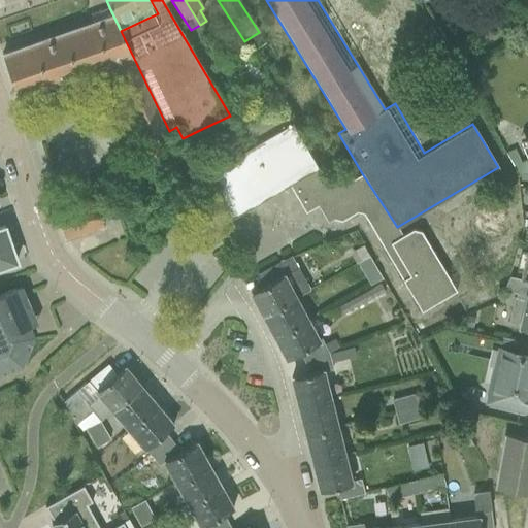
[(418,0),(416,2),(454,62),(497,34),(474,0),(418,0)]
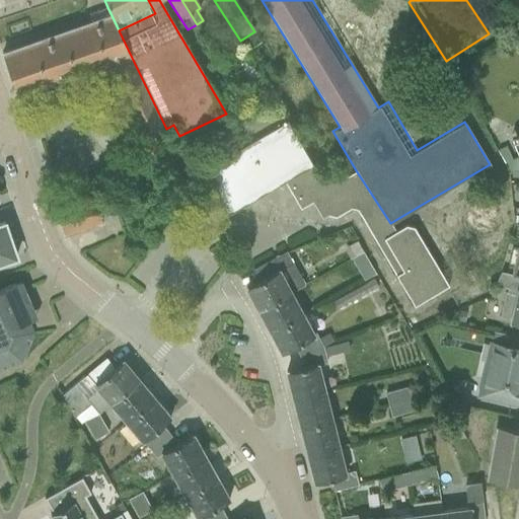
[(119,30),(107,7),(88,13),(90,21),(1,53),(15,93),(104,63),(109,78),(108,79),(150,166),(178,153),(166,129),(119,30)]
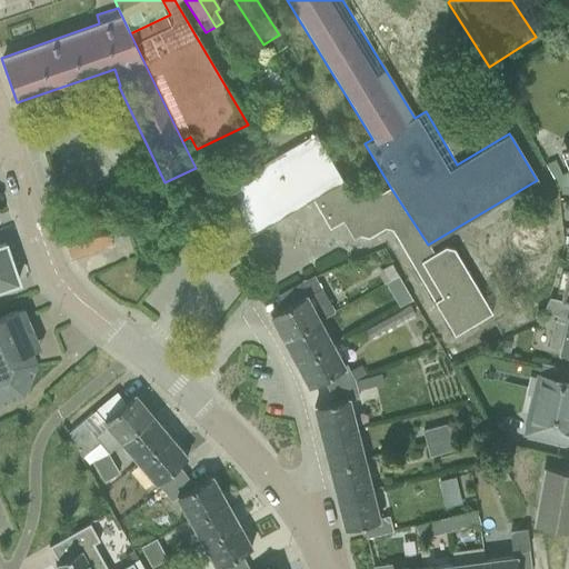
[(270,99),(288,89),(270,59),(253,69),(270,99)]
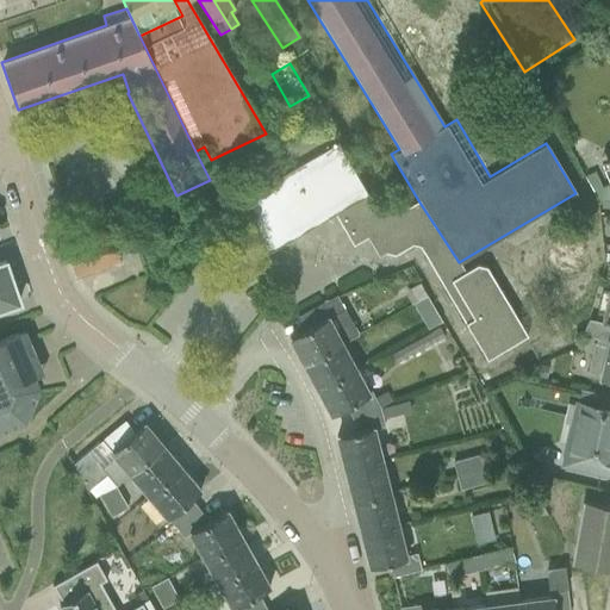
[(393,255),(400,251),(378,212),(324,123),(266,147),(280,172),(235,199),(265,250),(332,211),(352,246),(366,237),(377,256),(384,253),(393,255)]
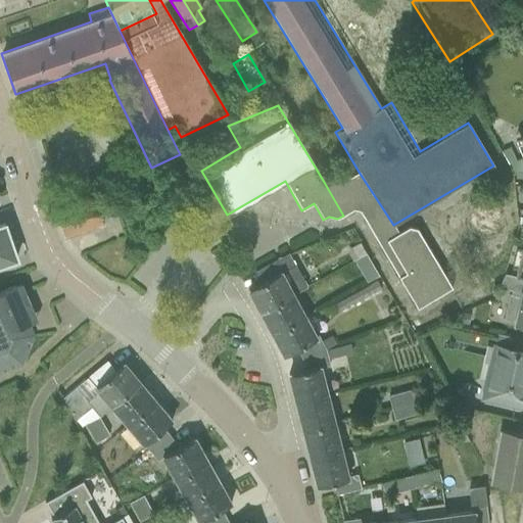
[(522,132),(513,137),(521,156),(515,160),(509,147),(502,150),(513,174),(522,169),(522,132)]
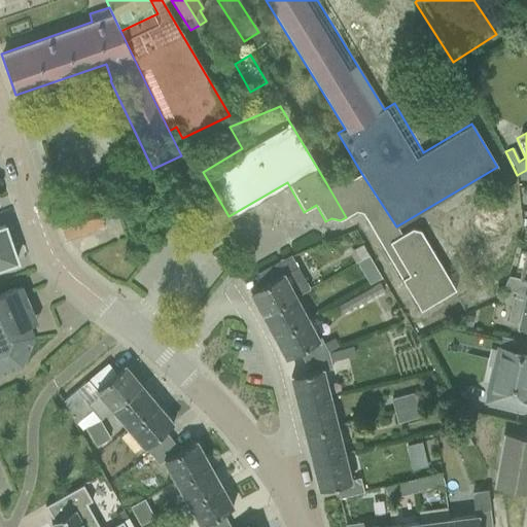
[(361,213),(419,310),(455,289),(420,231),(411,227),(400,234),(396,226),(361,173),(351,179),(347,172),(326,183),(346,217),(355,211),(361,213)]
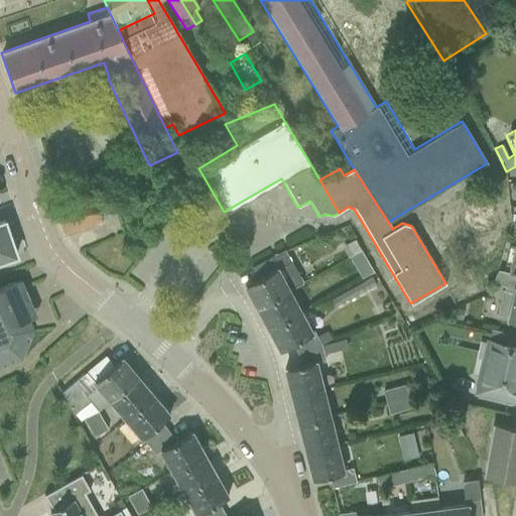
[(92,192),(53,206),(63,233),(101,220),(92,192)]
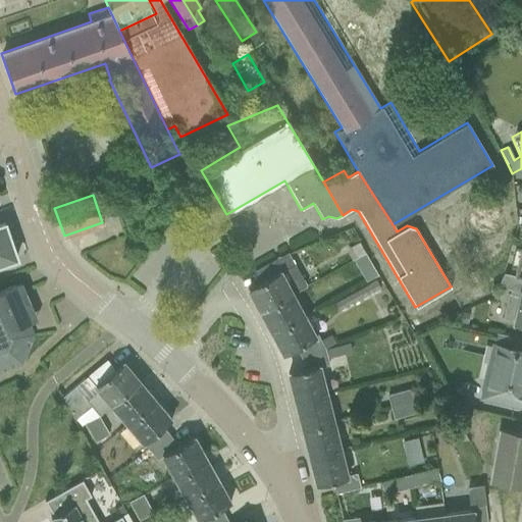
[(3,223),(0,224),(0,263),(15,258),(3,223)]
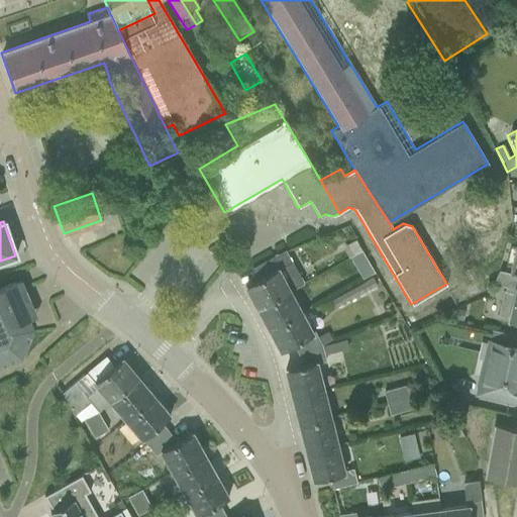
[(341,247),(347,257),(348,256),(360,249),(354,239),(341,247)]
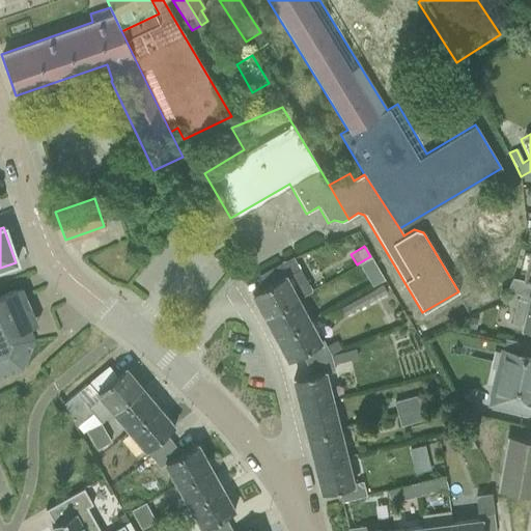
[(358,263),(371,285),(384,279),(370,256),(358,263)]
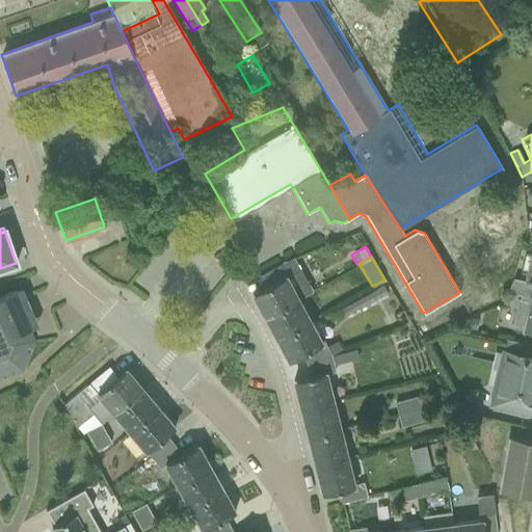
[(264,317),(298,298),(311,291),(293,258),(259,276),(265,288),(251,294),(253,296),(254,295),(264,317)]
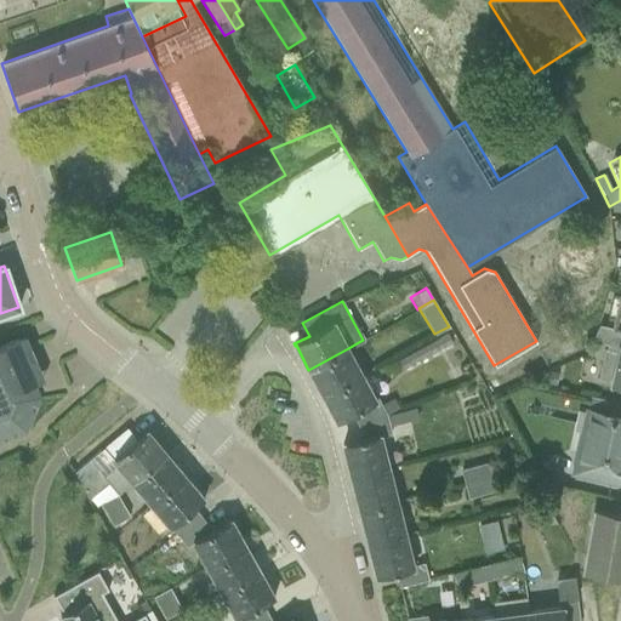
[(597,381),(620,386),(620,329),(598,325),(591,341),(607,345),(605,349),(603,349),(597,381)]
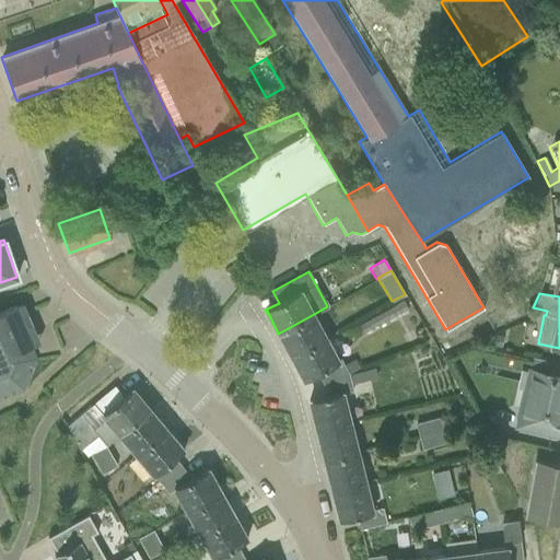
[(403,299),(358,323),(363,333),(408,307),(403,299)]
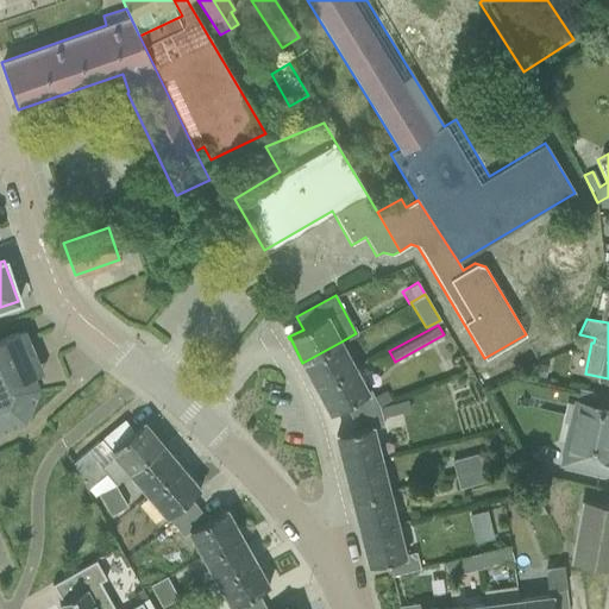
[(0,434),(25,425),(27,420),(30,413),(38,390),(32,376),(35,375),(42,371),(24,330),(16,332),(0,339),(0,434)]
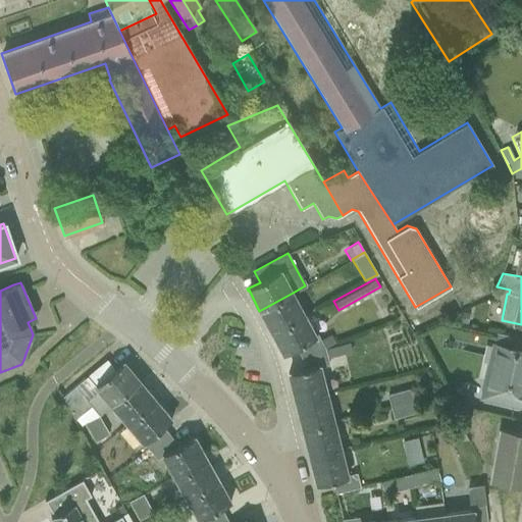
[(416,329),(491,296),(486,286),(412,320),(416,329)]
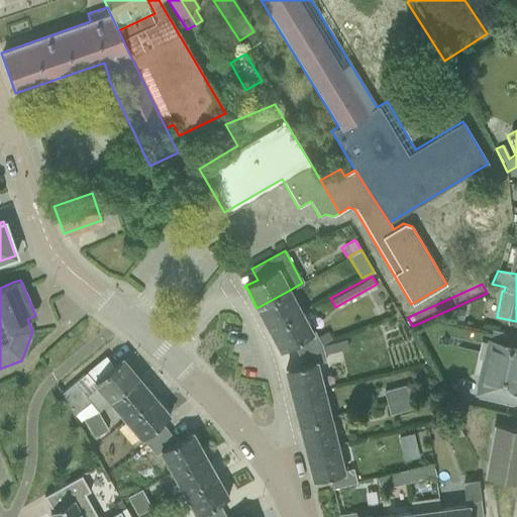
[(269,329),(302,311),(290,290),(256,308),(269,329)]
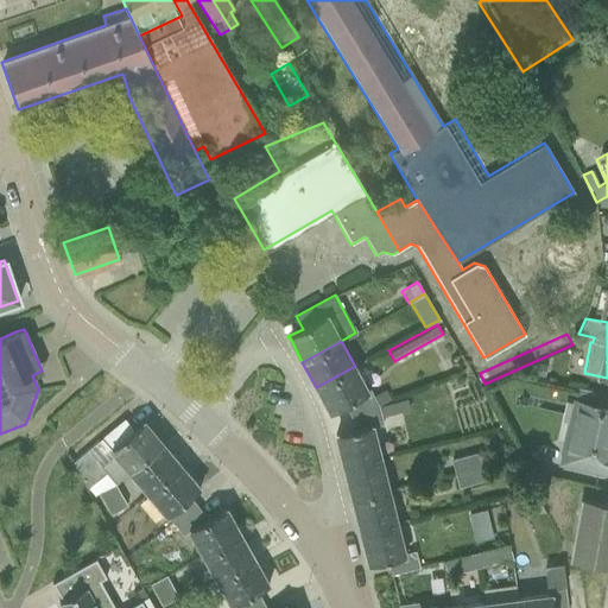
[(349,417),(378,406),(369,388),(367,390),(355,366),(316,387),(329,411),(328,412),(329,413),(343,405),(349,417)]
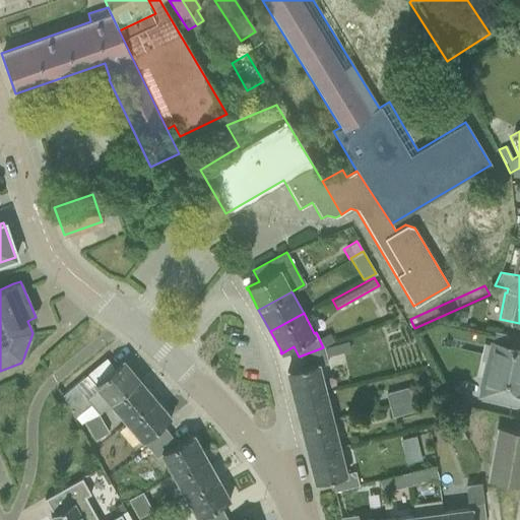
[(294,400),(326,392),(319,366),(327,364),(326,356),(349,350),(346,341),(323,347),(299,356),(303,368),(286,372),(294,400)]
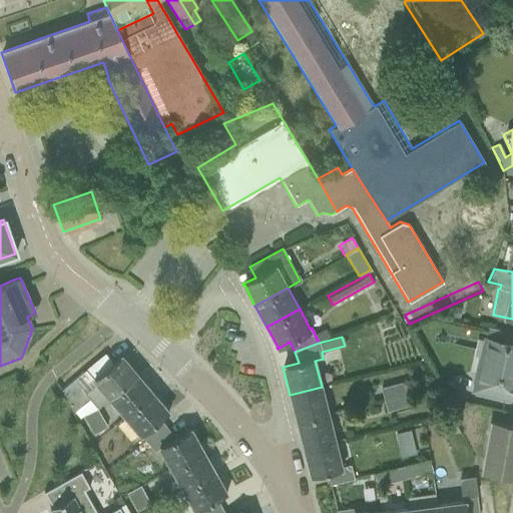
[(512,345),(484,339),(473,391),(512,399),(512,345)]
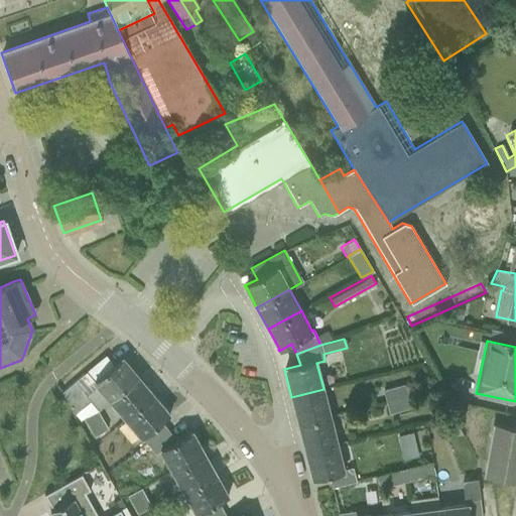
[(105,356),(61,393),(78,421),(83,418),(97,410),(108,401),(136,377),(121,360),(122,359),(121,358),(113,365),(105,356)]
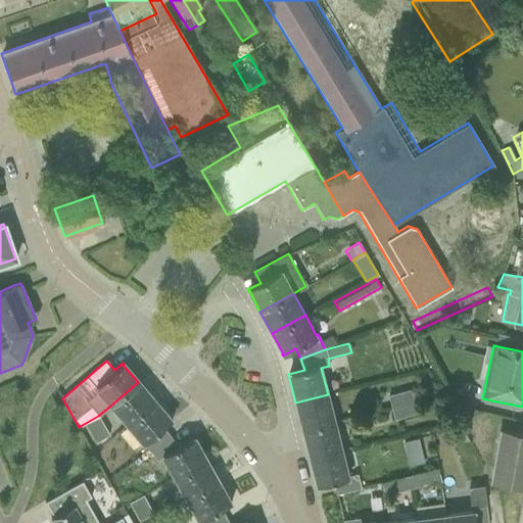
[(126,426),(154,400),(138,382),(109,407),(126,426)]
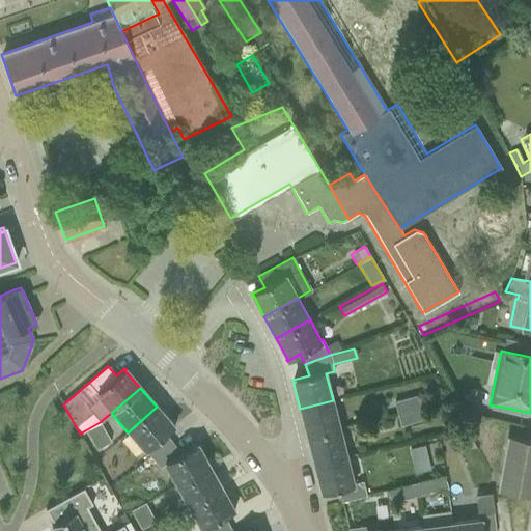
[(396,414),(422,407),(418,394),(393,401),(396,414)]
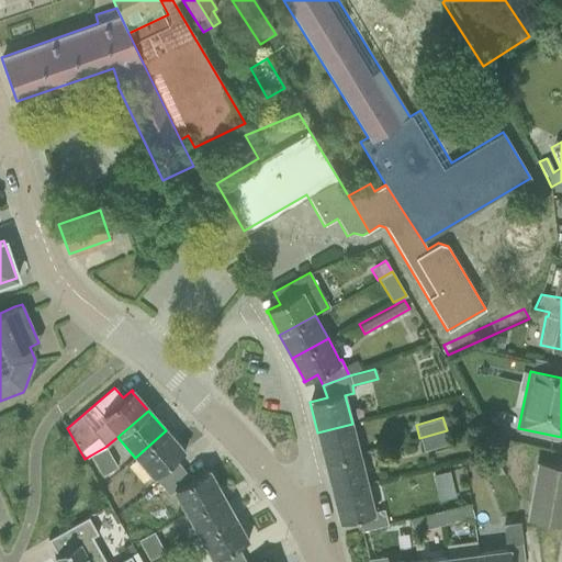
[(325,462),(359,453),(352,424),(317,433),(325,462)]
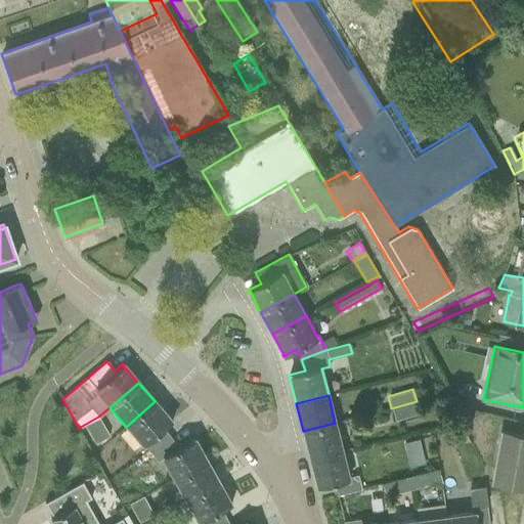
[(149,453),(169,437),(162,428),(171,421),(170,420),(155,401),(126,427),(141,445),(141,446),(142,445),(149,453)]
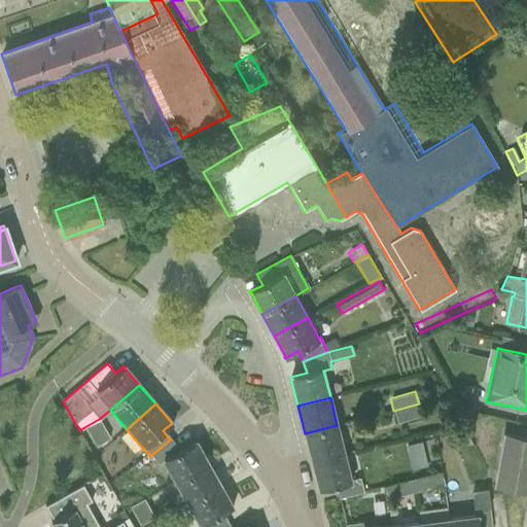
[(419,403),(393,411),(396,423),(422,416),(419,403)]
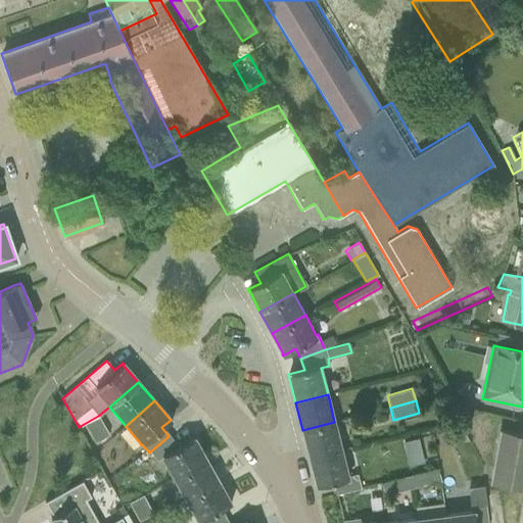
[(98,416),(84,424),(94,442),(108,434),(98,416)]
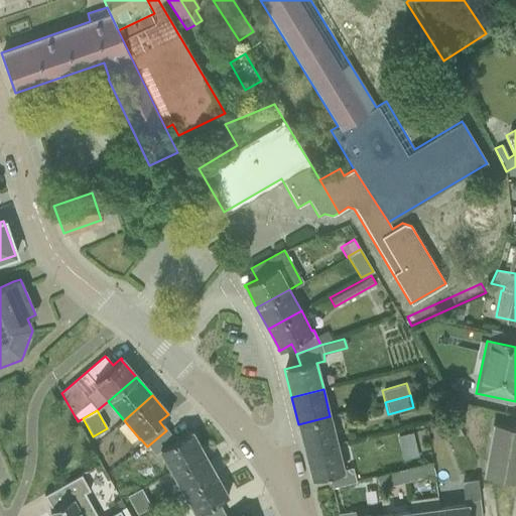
[(304,452),(338,444),(330,416),(298,424),(304,452)]
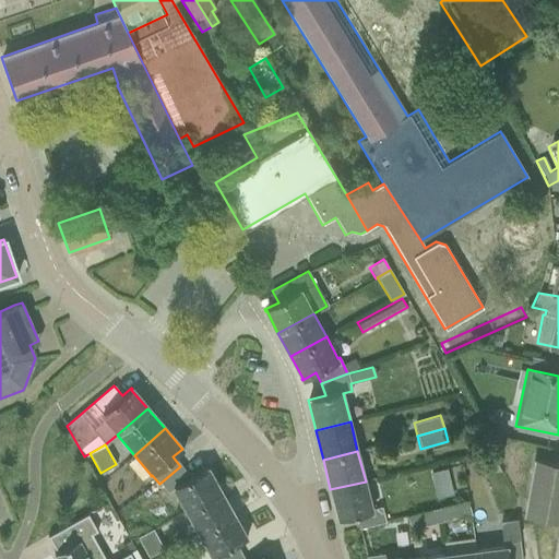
[(151,475),(134,455),(126,463),(142,482),(151,475)]
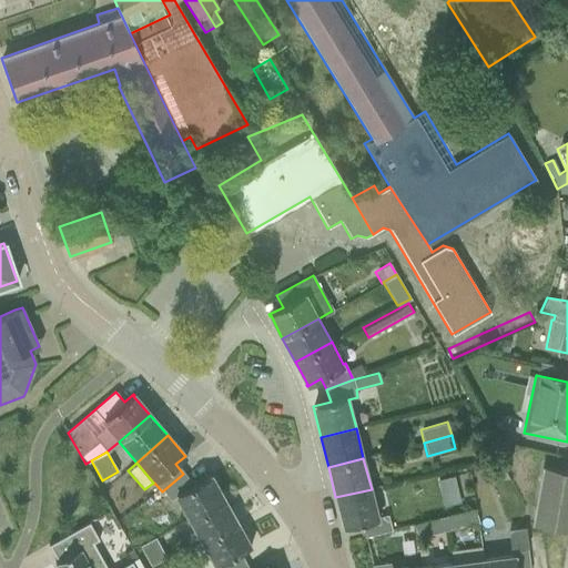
[(567,472),(543,468),(533,525),(567,530),(567,472)]
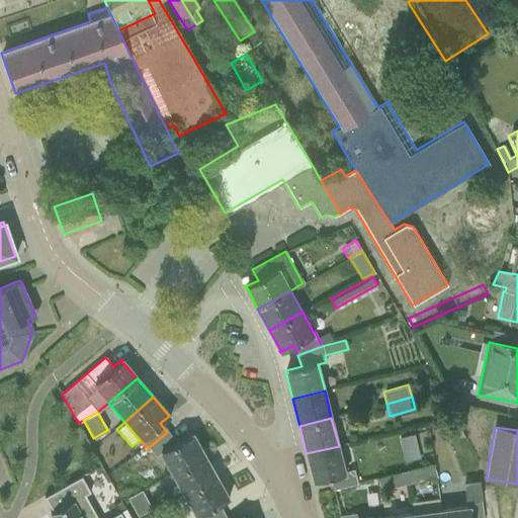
[(170,473),(203,455),(191,435),(192,435),(191,433),(175,444),(167,432),(148,448),(155,456),(159,454),(170,473)]
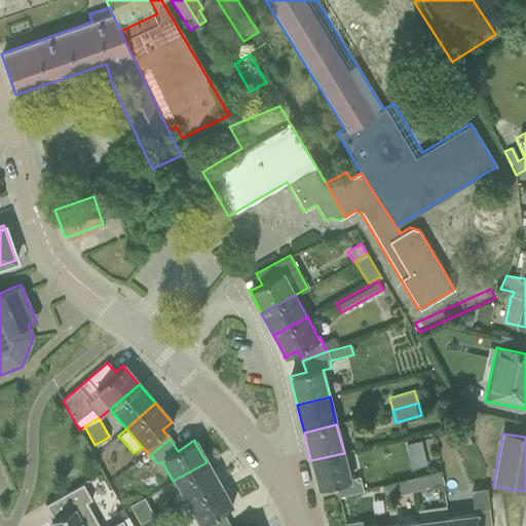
[(132,451),(117,459),(123,471),(138,463),(132,451)]
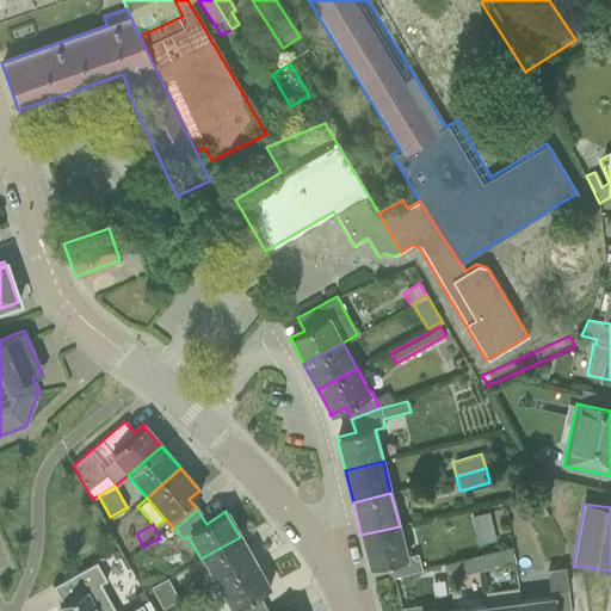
[(407,556),(400,526),(360,535),(369,568),(388,563),(392,578),(445,563),(443,556),(419,562),(417,554),(407,556)]
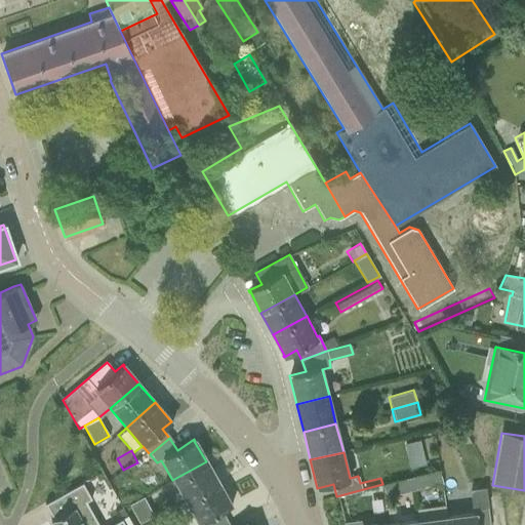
[(185,501),(218,483),(206,461),(172,480),(185,501)]
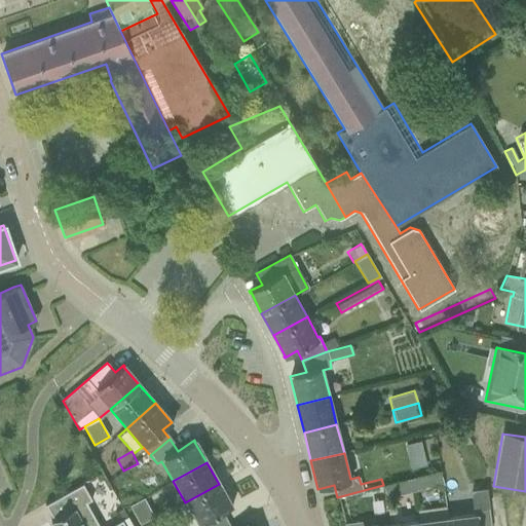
[(410,479),(414,491),(442,484),(441,471),(410,479)]
